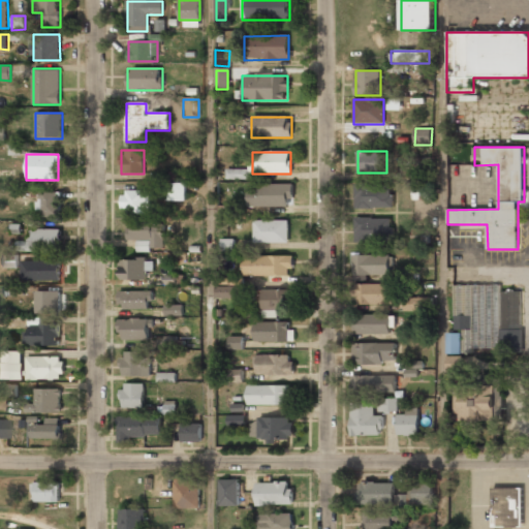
[(226,179),(249,179),(249,169),(226,168),(226,179)]
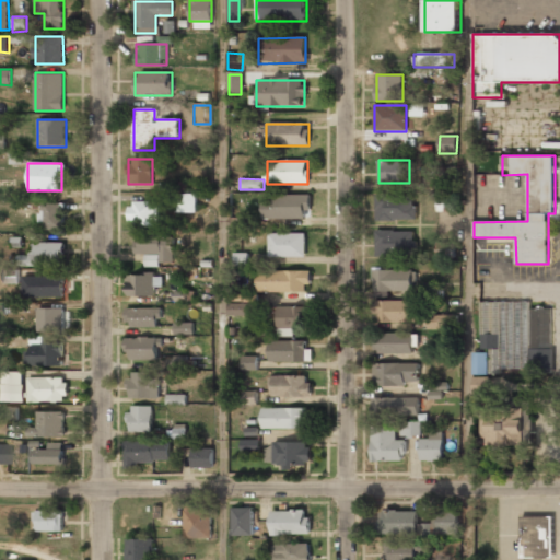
[(308,196),(264,196),(264,220),(308,220),(308,196)]
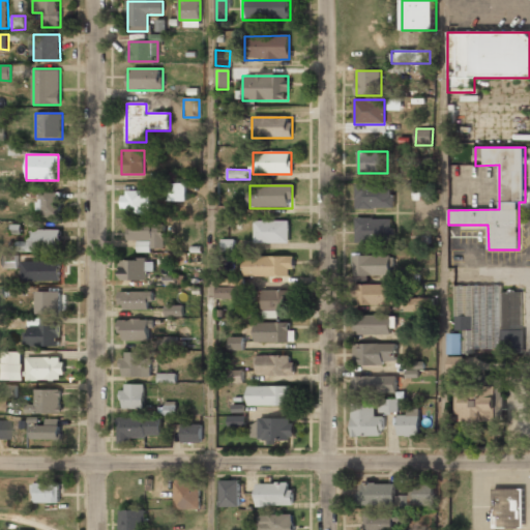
[(356,185),(356,208),(392,208),(392,185),(356,185)]
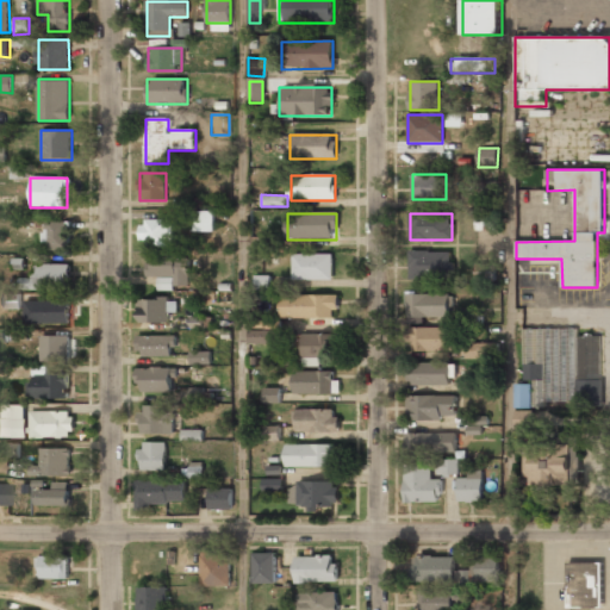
[(211,216),(194,216),(194,231),(211,231),(211,216)]
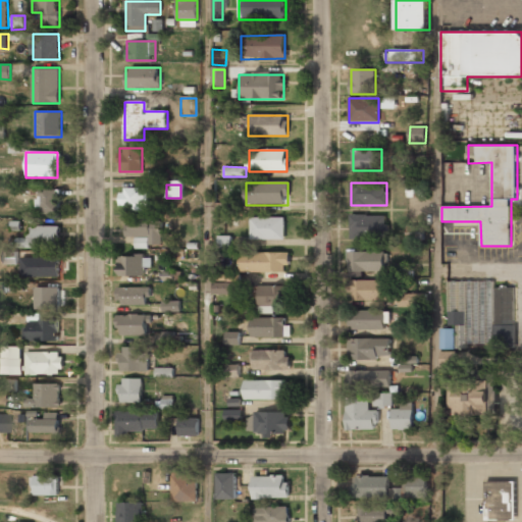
[(147,189),(120,189),(120,208),(147,208),(147,189)]
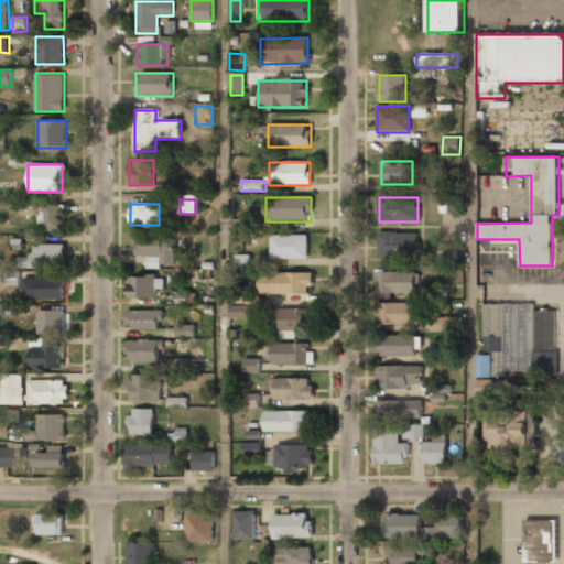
[(62,205),(41,205),(41,231),(62,231),(62,205)]
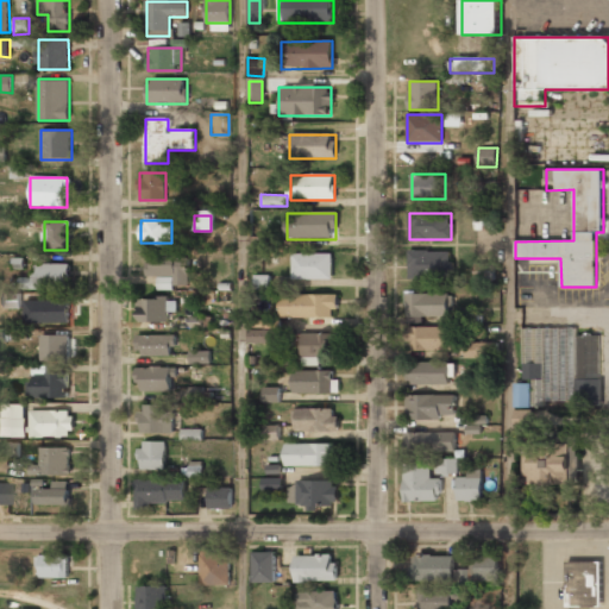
[(409,251),(409,278),(451,278),(451,251),(409,251)]
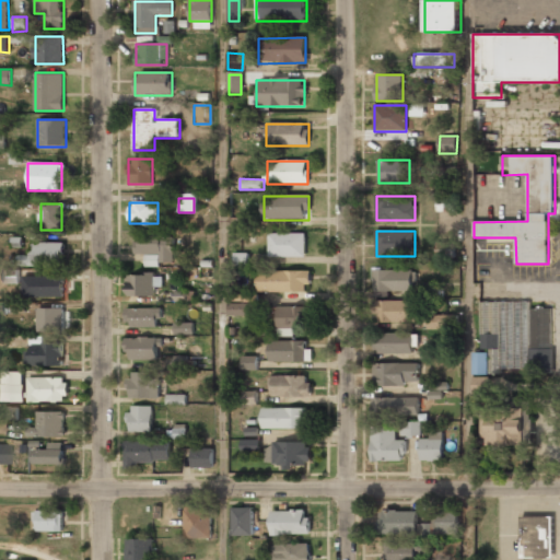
[(304,234),(268,234),(268,257),(304,257),(304,234)]
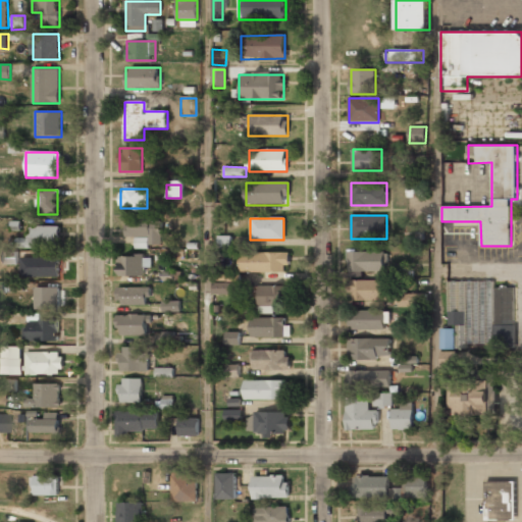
[(150,245),(161,245),(161,221),(126,221),(126,238),(150,238),(150,245)]
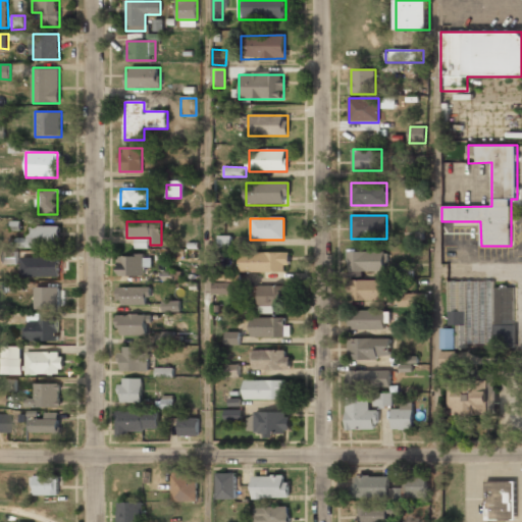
[(17,247),(59,247),(59,226),(30,226),(30,238),(17,238),(17,247)]
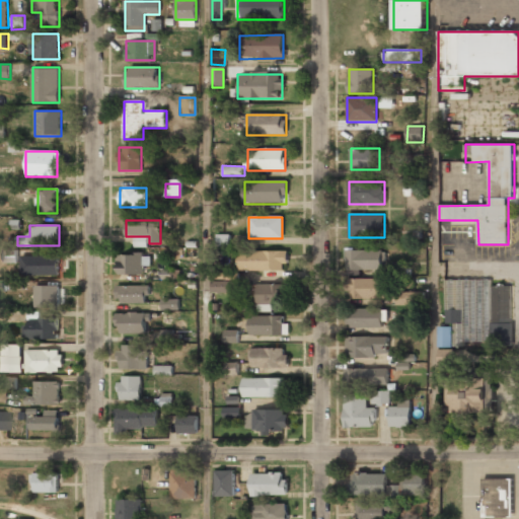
[(404,237),(416,238),(417,225),(405,225),(404,237)]
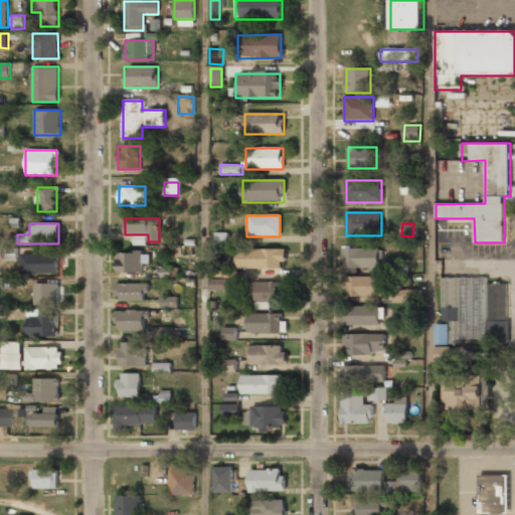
[(228,232),(215,232),(215,244),(228,245),(228,232)]
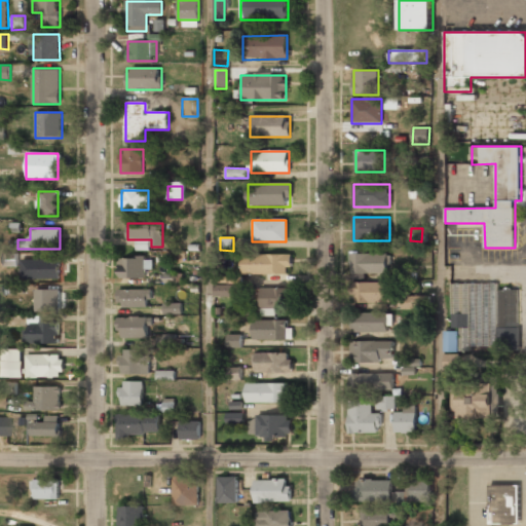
[(3,267),(19,266),(19,253),(2,254),(3,267)]
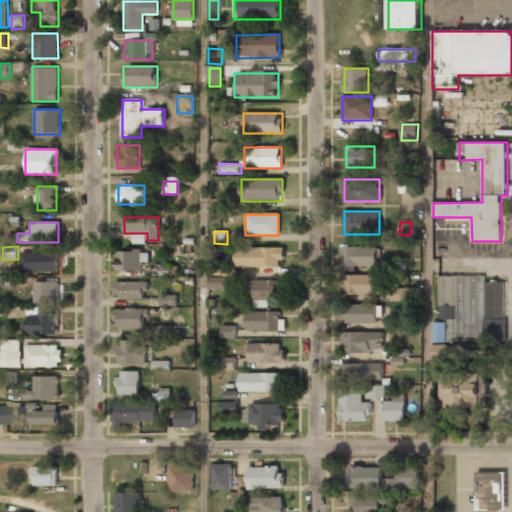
[(377,267),(377,247),(341,247),(341,267),(377,267)]
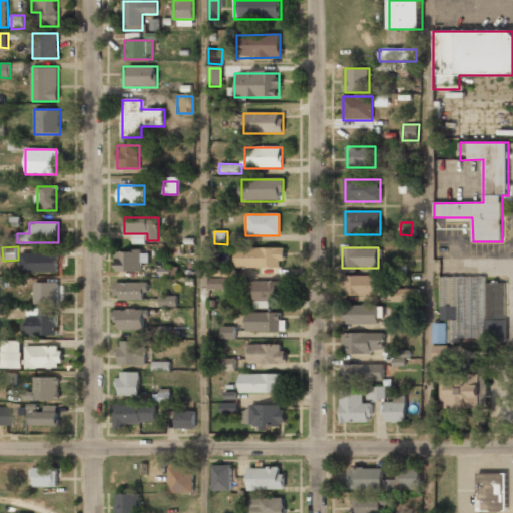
[(236,248),(236,268),(283,268),(283,248),(236,248)]
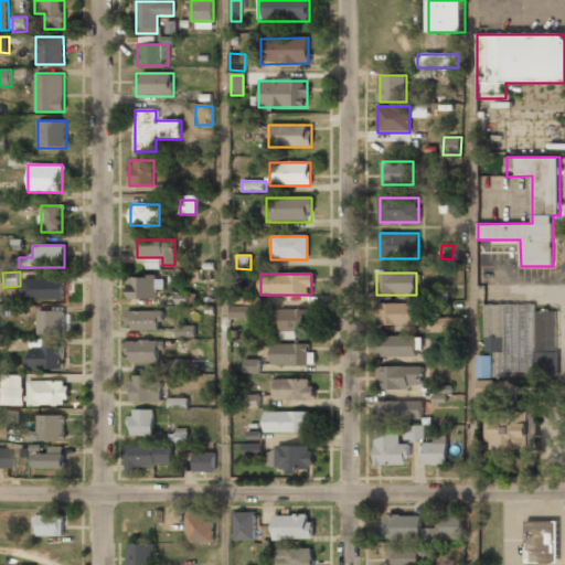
[(156,299),(156,277),(128,277),(128,299),(156,299)]
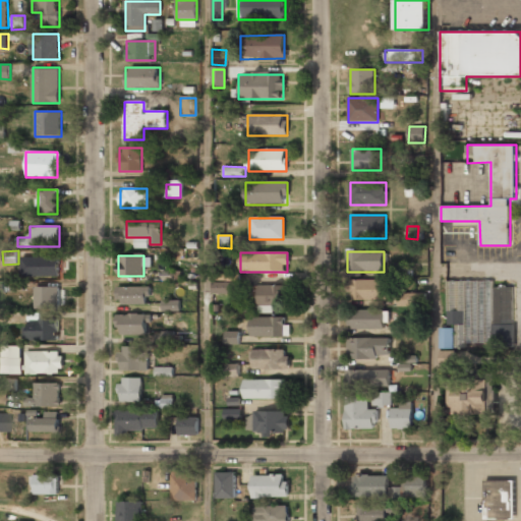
[(21,257),(21,277),(59,277),(59,257),(21,257)]
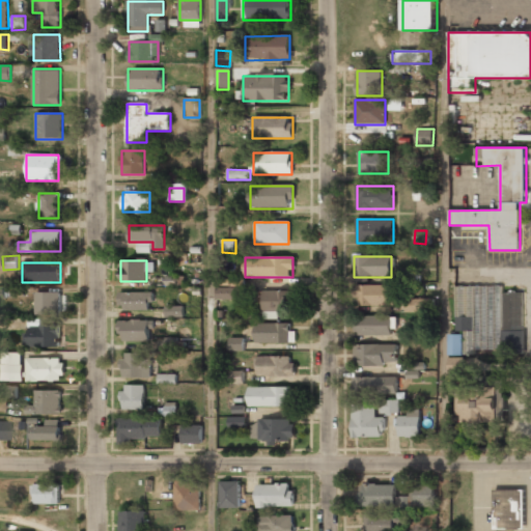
[(394,306),(394,285),(357,285),(357,306),(394,306)]
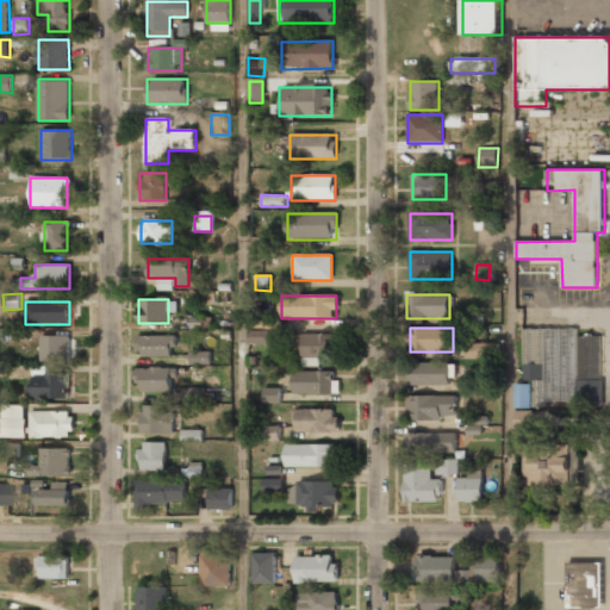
[(523,330),(524,381),(537,381),(537,406),(577,406),(576,328),(523,330)]
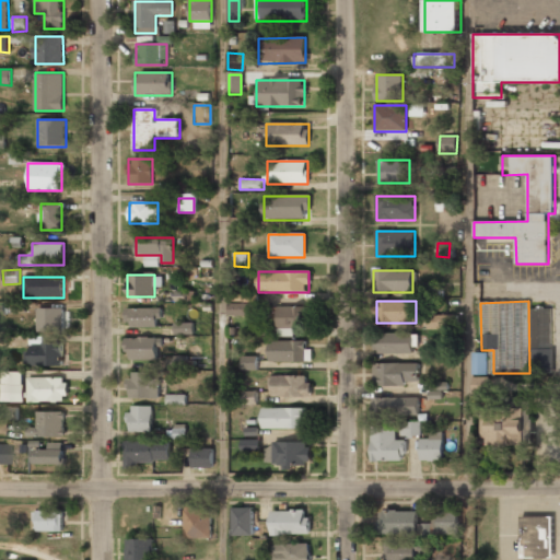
[(253,304),(230,304),(230,315),(253,315),(253,304)]
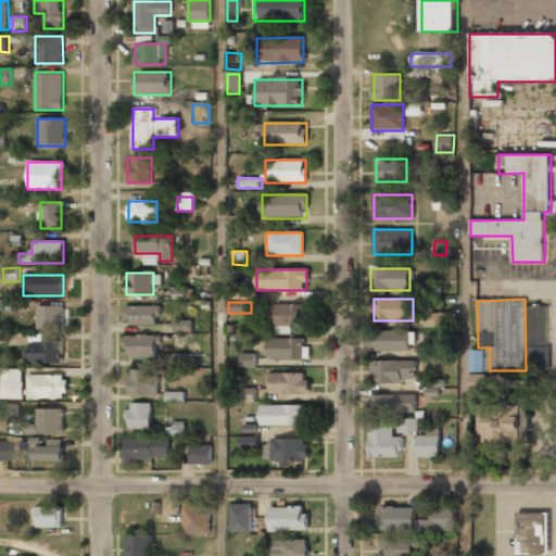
[(302,305),(275,305),(275,332),(290,332),(290,324),(302,324),(302,305)]
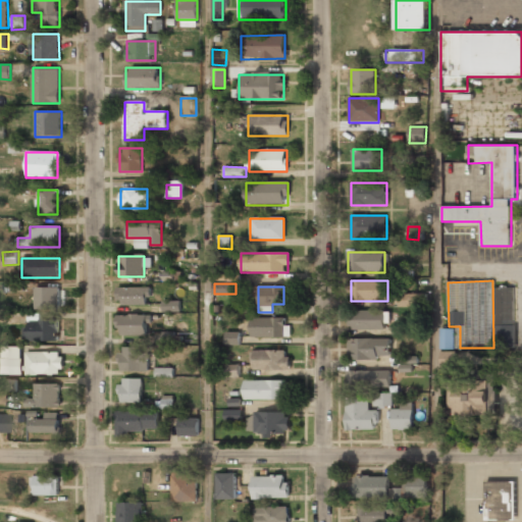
[(59,288),(35,288),(35,309),(59,309),(59,288)]
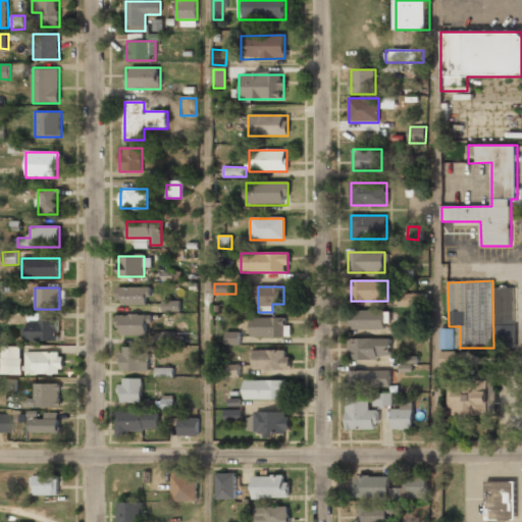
[(117,288),(117,304),(149,304),(149,288),(117,288)]
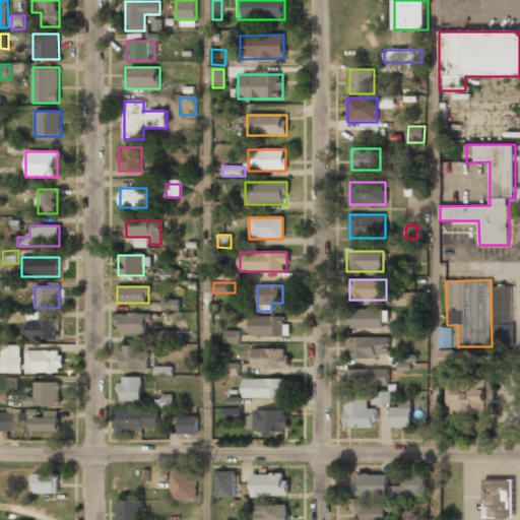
[(397,305),(424,306),(425,294),(397,293),(397,305)]
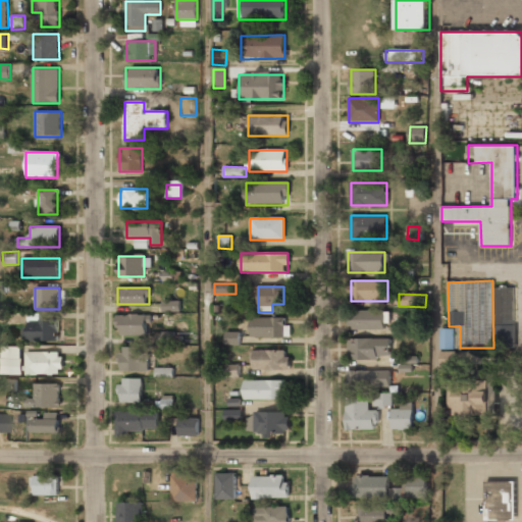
[(163,312),(181,312),(181,301),(163,301),(163,312)]
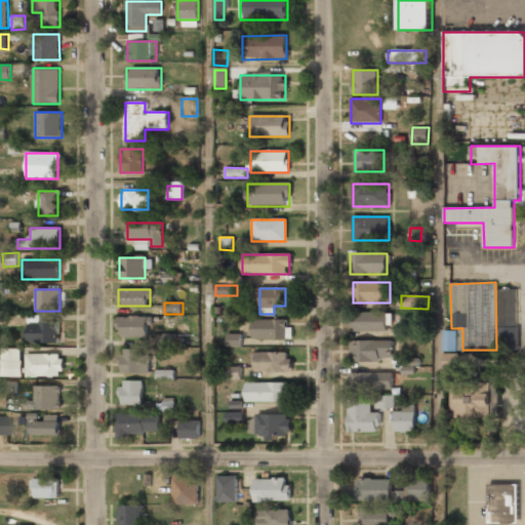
[(387,313),(353,313),(353,331),(387,332),(387,313)]
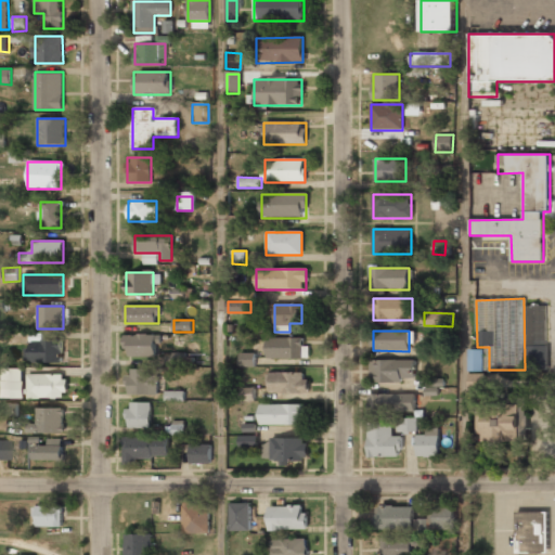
[(158,357),(158,334),(126,334),(126,357),(158,357)]
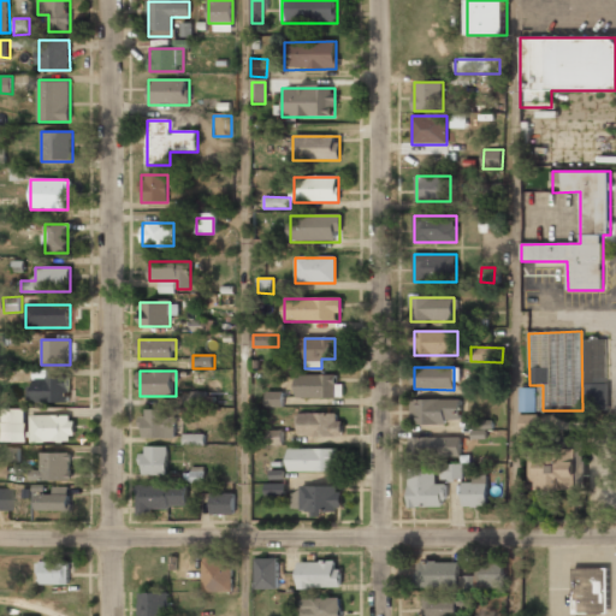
[(70,402),(70,377),(28,377),(28,402),(70,402)]
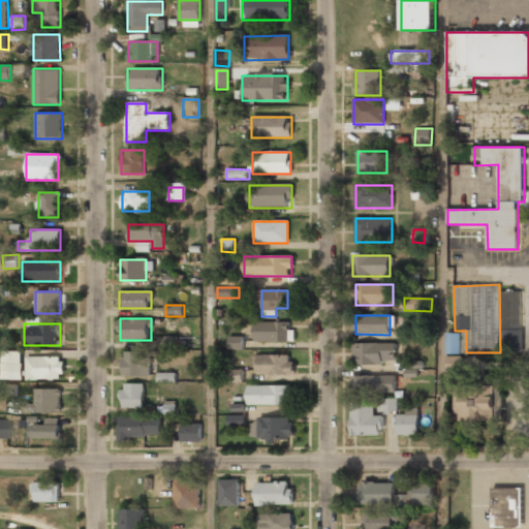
[(289,342),(289,323),(254,323),(254,342),(289,342)]
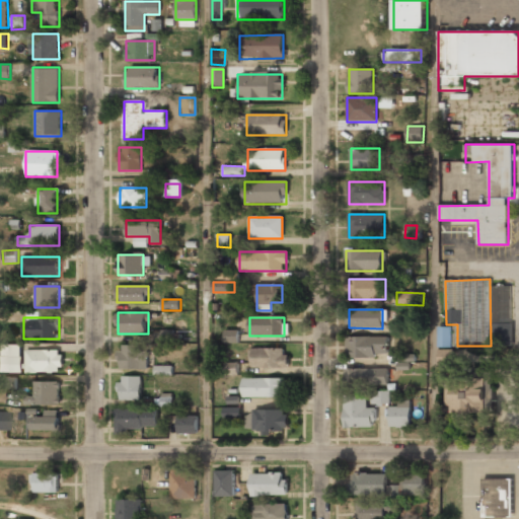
[(174,329),(162,329),(161,342),(173,342),(174,329)]
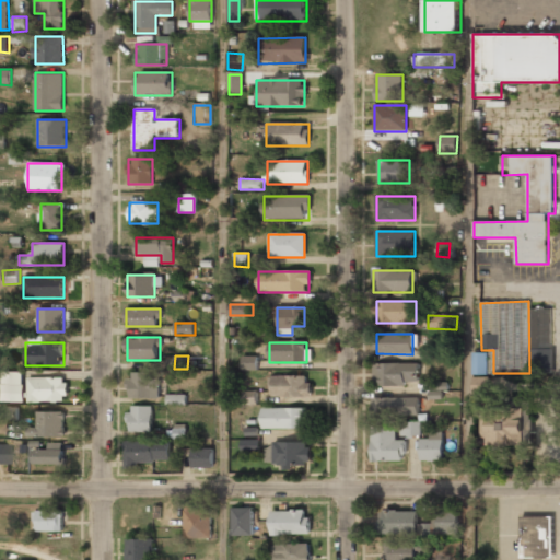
[(257,370),(257,357),(243,356),(243,370),(257,370)]
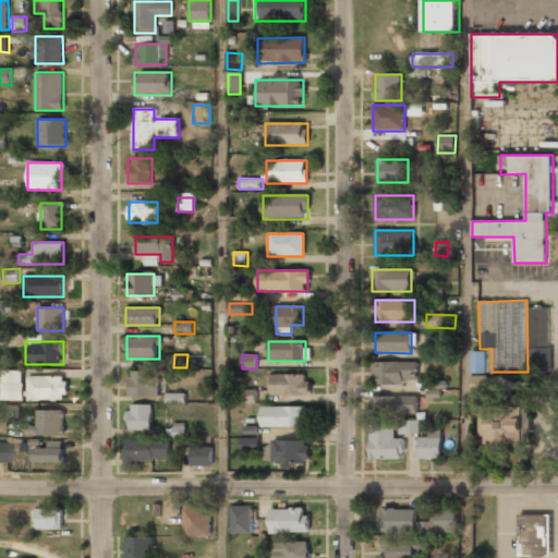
[(416,384),(416,362),(372,362),(372,384),(416,384)]
